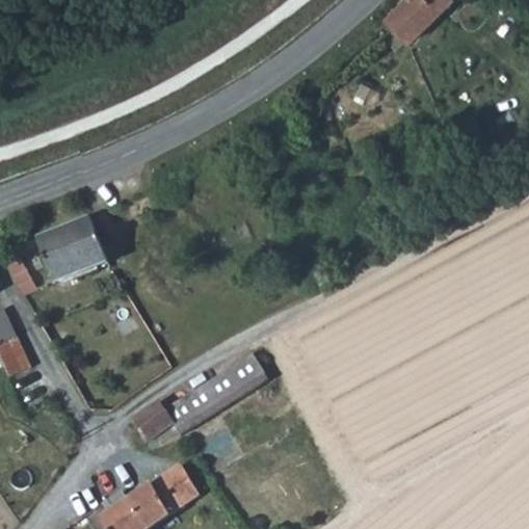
[(400,0),(382,18),(394,28),(408,41),(448,0),(400,0)]
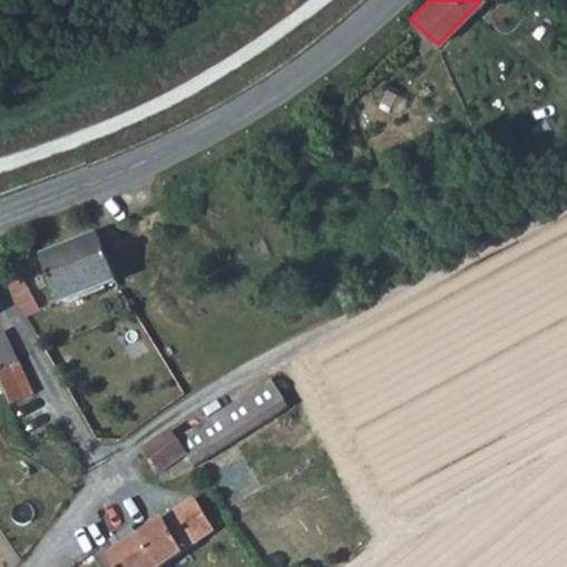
[(57,301),(113,277),(96,232),(39,253),(57,301)]
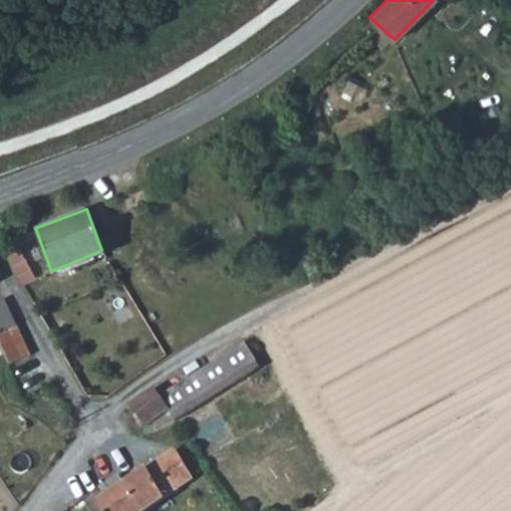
[(11,237),(0,243),(0,246),(21,283),(34,275),(11,237)]
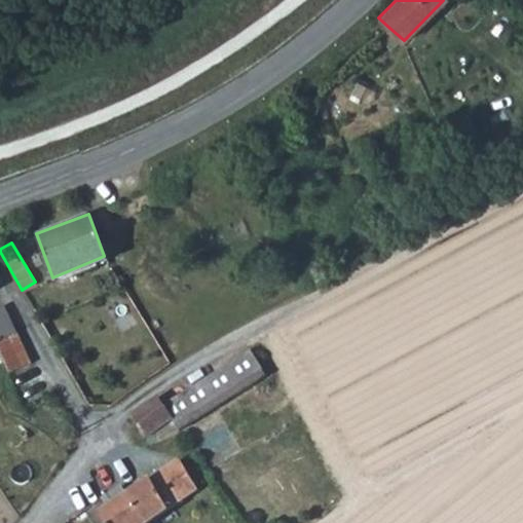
[(0,356),(8,371),(29,360),(2,303),(0,304),(0,356)]
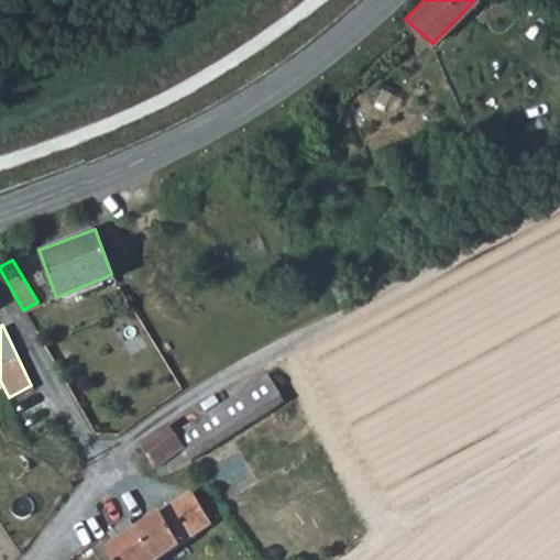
[(141,440),(156,464),(183,446),(172,430),(167,423),(141,440)]
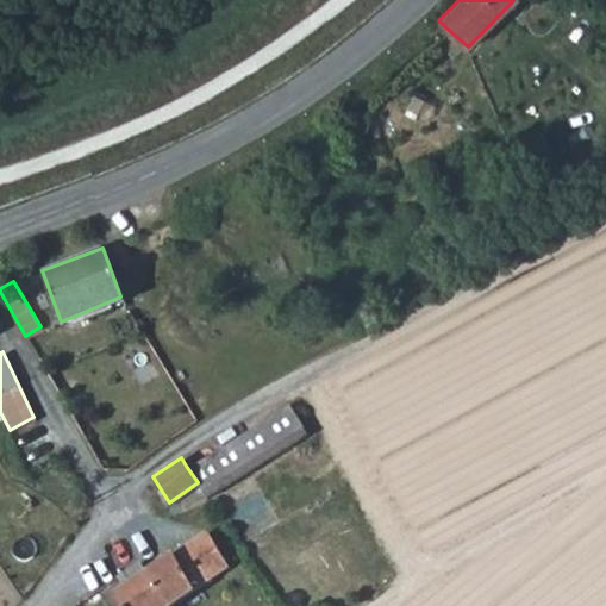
[(206,531),(145,570),(168,605),(227,566),(206,531)]
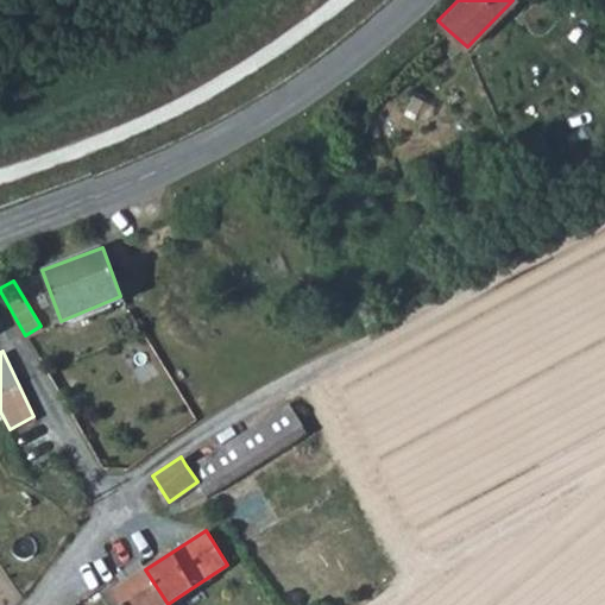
[(168,604),(145,569),(113,591),(121,604),(168,604)]
